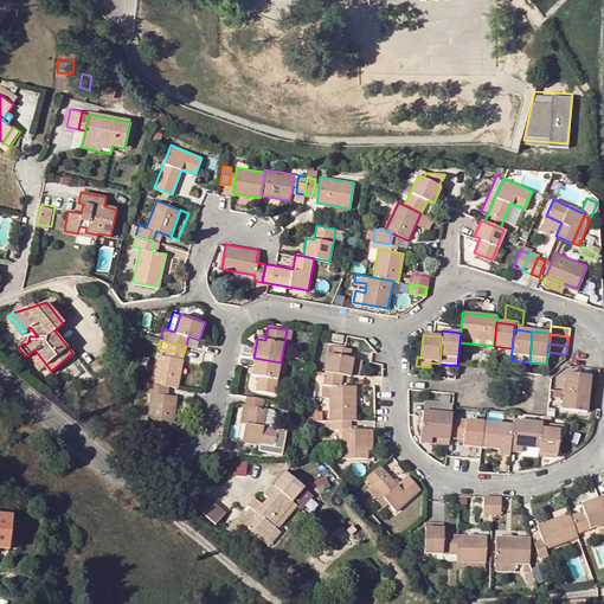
[(328,355),(325,373),(344,376),(351,377),(354,360),(349,359),(351,349),(334,347),(332,357),(328,355)]
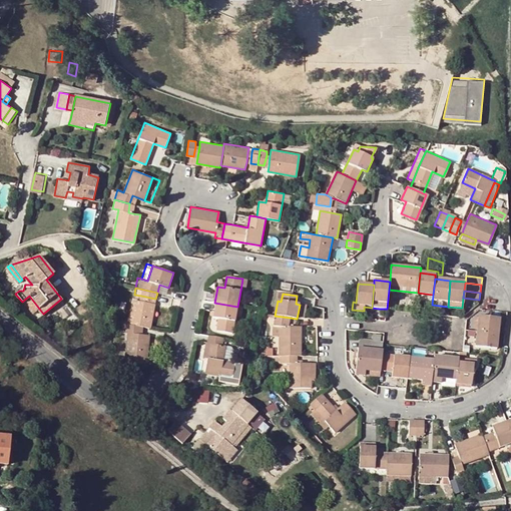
[(132,300),(128,324),(137,325),(143,326),(150,328),(154,304),(140,301),(132,300)]
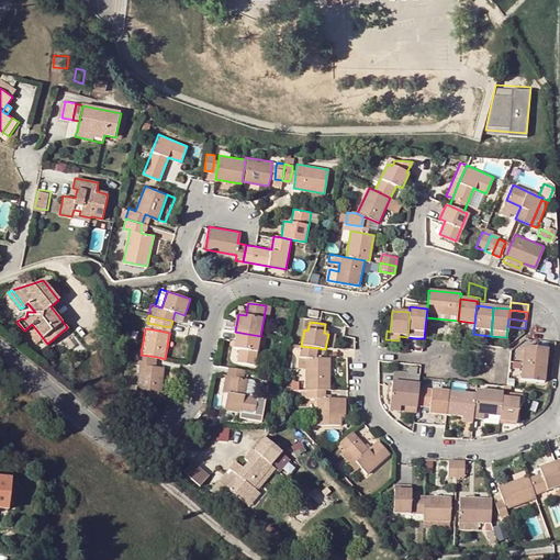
[(257,351),(260,336),(235,332),(234,340),(233,347),(241,348),(238,361),(255,364),(257,351)]
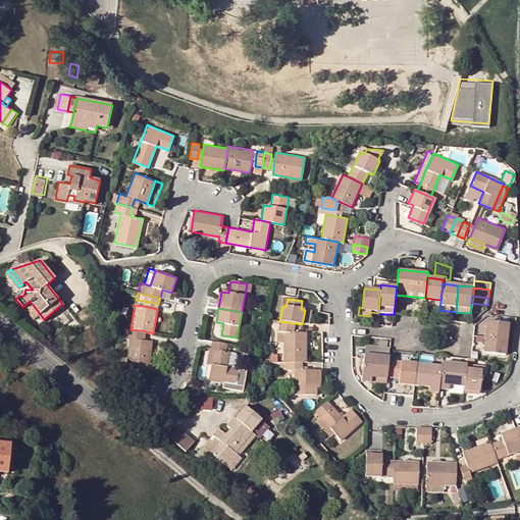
[(300,332),(294,333),(296,323),(279,321),(277,331),(283,333),(283,362),(287,362),(301,362),(306,362),(306,333),(300,332)]
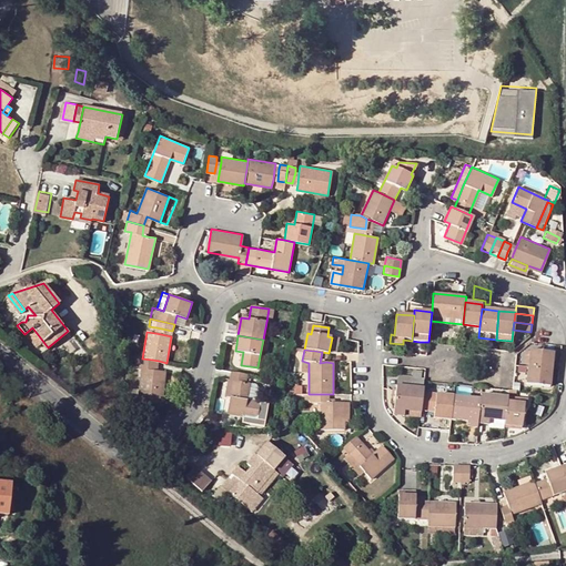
[(528,366),(553,370),(555,353),(531,350),(528,366)]
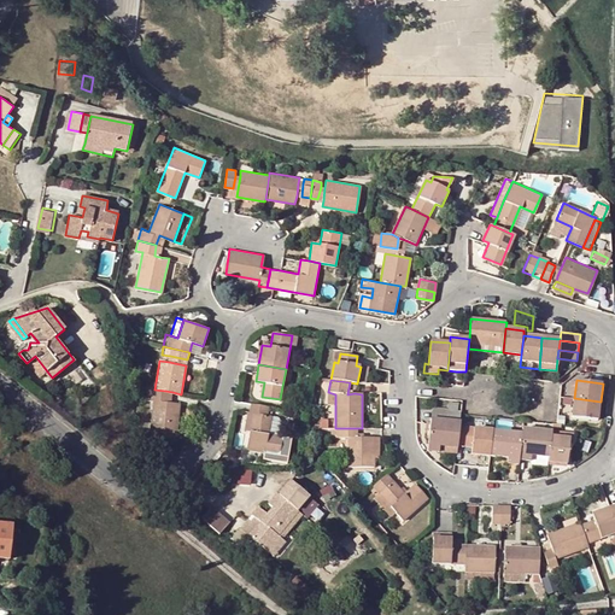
[(164,400),(165,391),(154,390),(148,388),(147,399),(154,399),(151,428),(177,432),(180,403),(171,402),(164,400)]
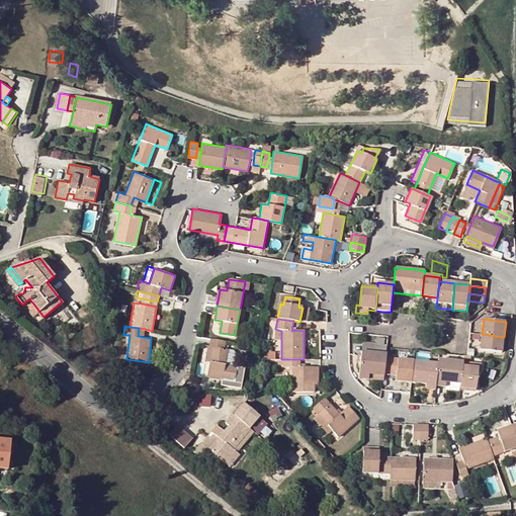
[(504,337),(482,334),(481,349),(502,351),(504,337)]
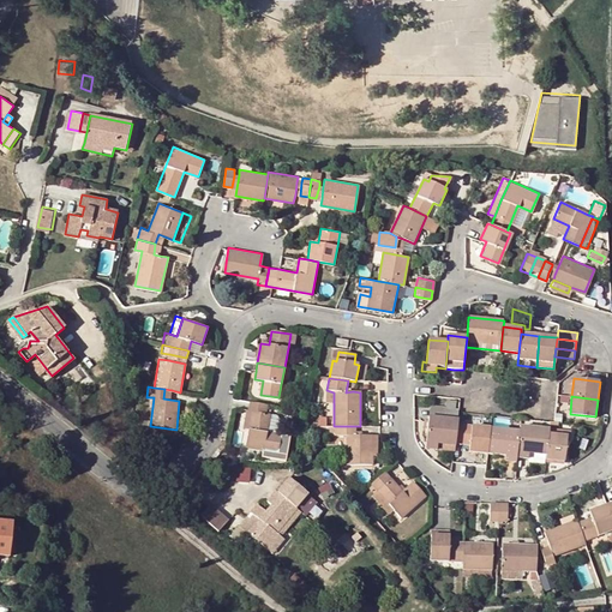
[(265,413),(267,405),(251,402),(250,409),(252,411),(246,447),(277,453),(281,433),(267,431),(270,413),(265,413)]
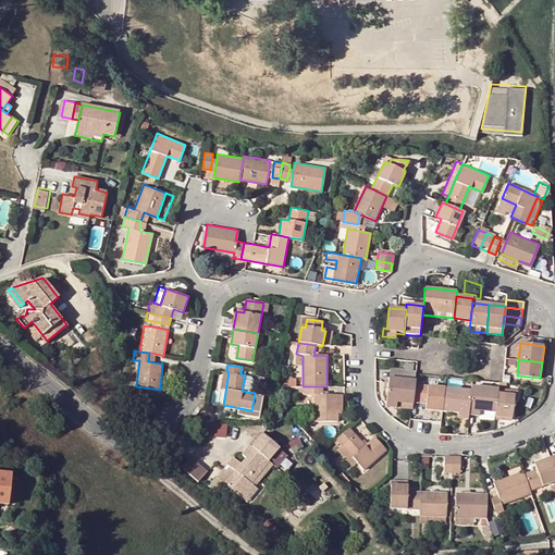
[(414,402),(415,385),(416,380),(391,378),(389,401),(414,403),(414,402)]
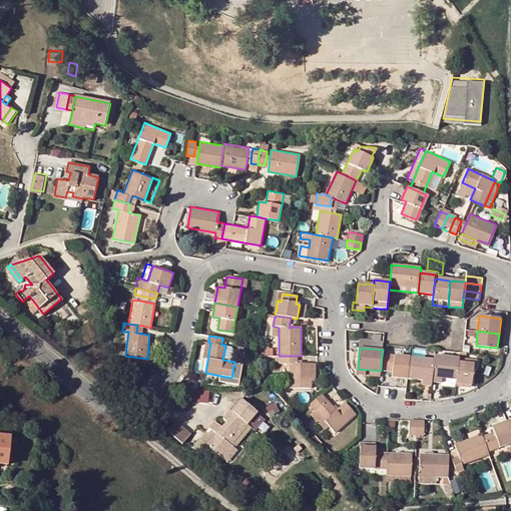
[(433,380),(433,377),(435,356),(411,353),(410,357),(408,378),(423,380),(433,380)]
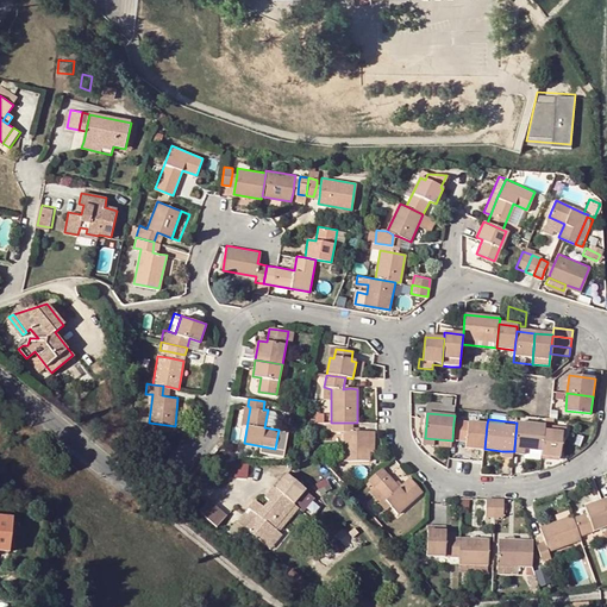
[(467,446),(485,449),(487,424),(454,421),(452,439),(467,440),(467,446)]
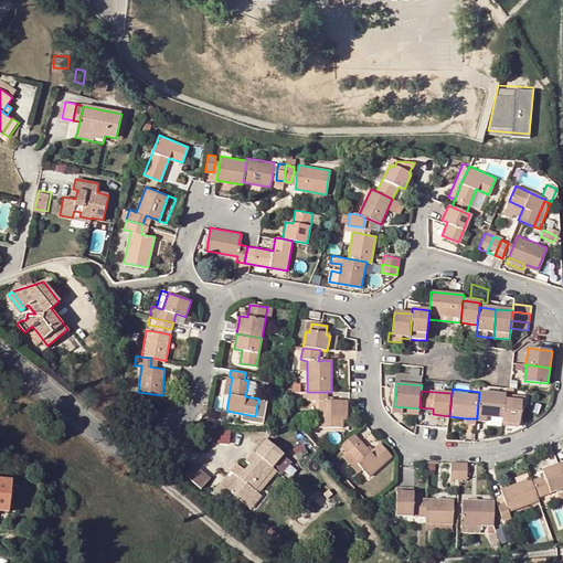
[(326,401),(326,392),(310,392),(310,401),(319,401),(318,427),(341,427),(341,401),(326,401)]
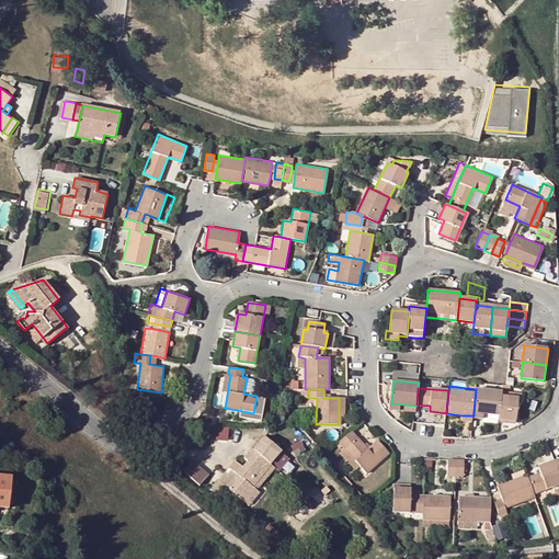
[(483,412),(500,414),(501,396),(502,391),(476,389),(474,412),(483,412)]
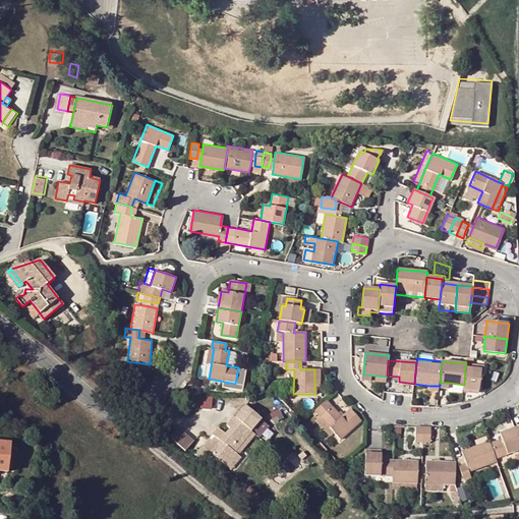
[(465,367),(464,385),(463,390),(478,391),(480,369),(465,367)]
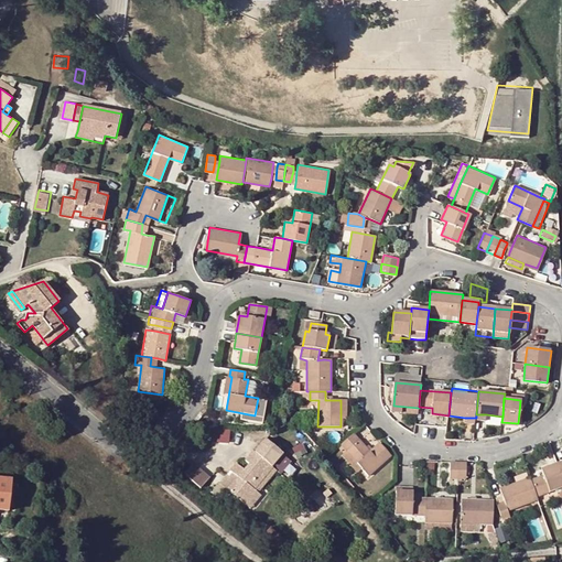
[(215,427),(214,439),(231,440),(231,427),(215,427)]
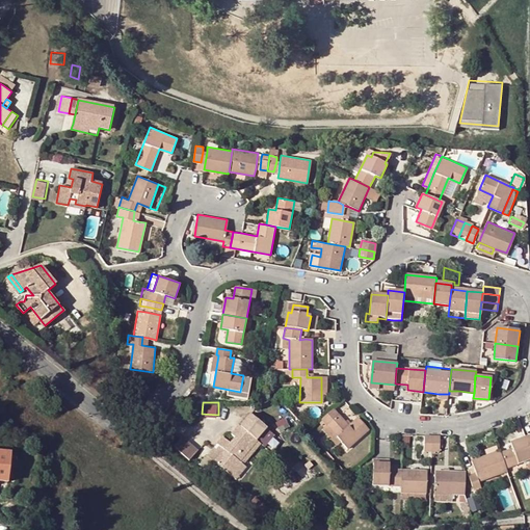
[(349,425),(334,408),(322,419),(348,449),(369,430),(359,418),(349,425)]
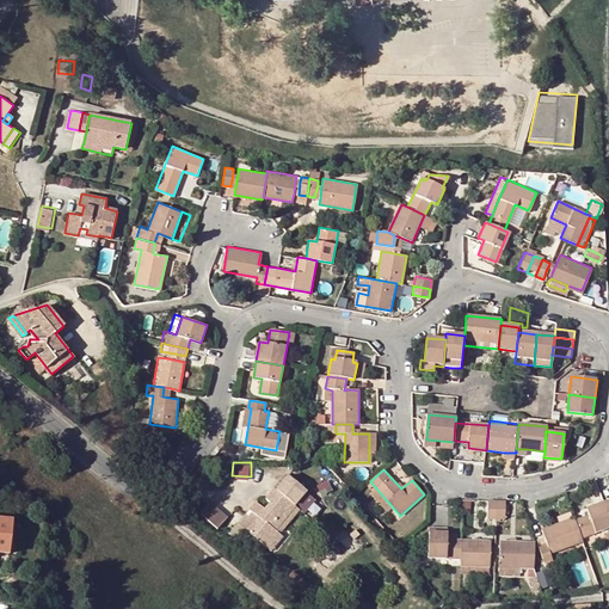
[(276,530),(295,506),(294,505),(306,490),(288,475),(277,490),(275,488),(266,499),(271,503),(266,509),(256,502),(250,509),(252,512),(258,516),(260,518),(257,523),(254,521),(246,531),(268,549),(280,534),(276,530)]
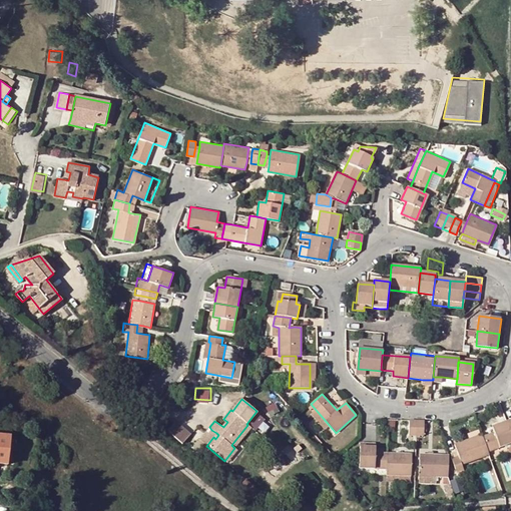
[(25,415),(24,423),(33,425),(33,416),(25,415)]
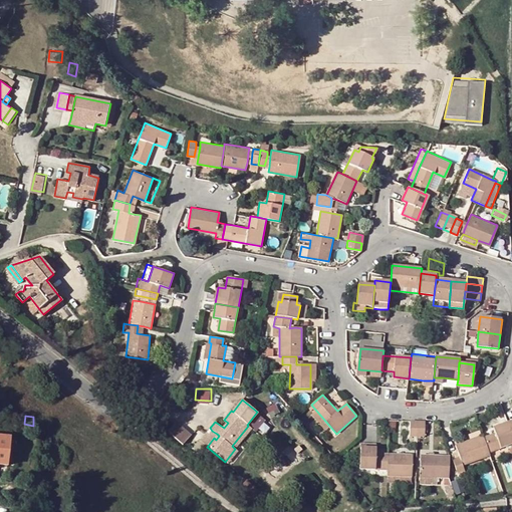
[(425,436),(426,421),(418,421),(417,436),(425,436)]
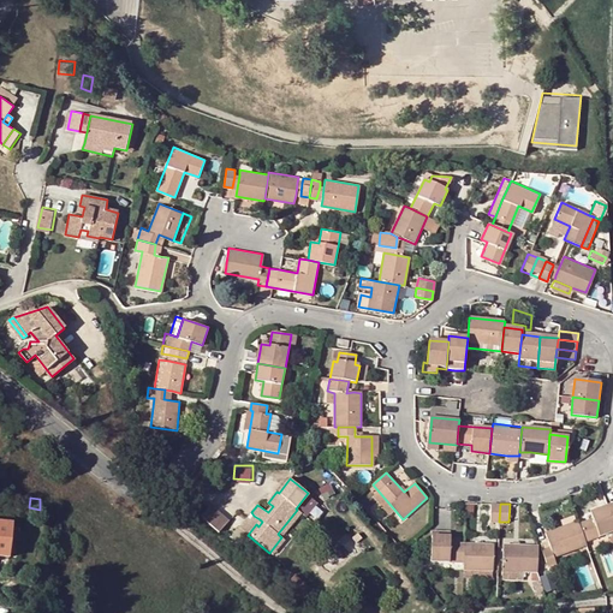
[(230,519),(212,505),(202,517),(220,531),(230,519)]
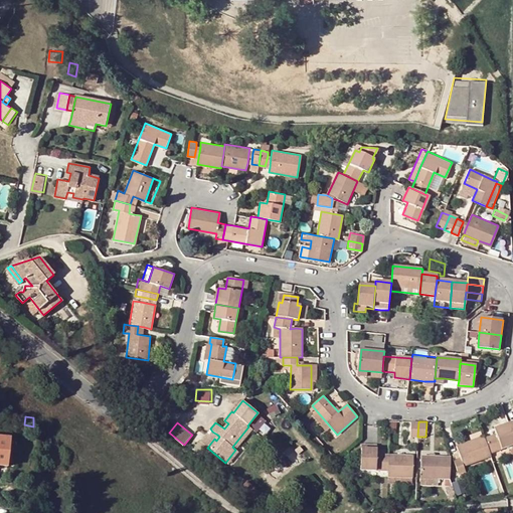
[(509,447),(512,445),(512,434),(509,423),(495,429),(497,434),(484,438),(490,454),(509,447)]
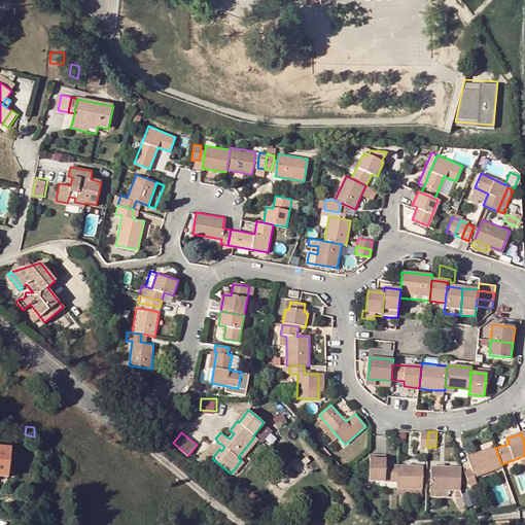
[(241,460),(258,440),(254,436),(238,457),(241,460)]
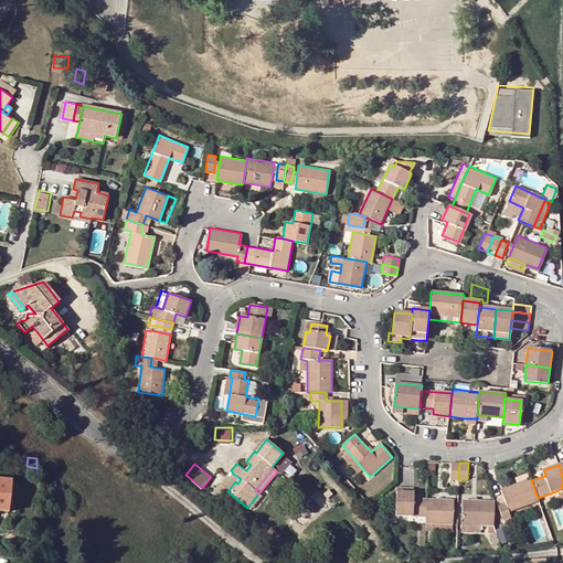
[(231,477),(227,475),(220,485),(227,491),(235,481),(238,477),(233,474),(231,477)]
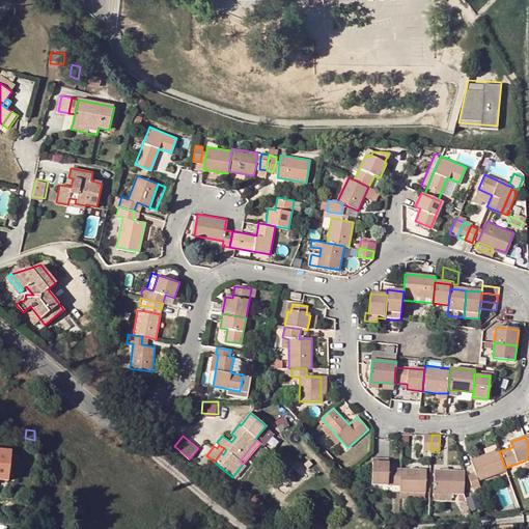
[(479,480),(506,471),(505,468),(499,451),(499,449),(471,460),(475,472),(468,475),(473,490),(480,486),(479,480)]
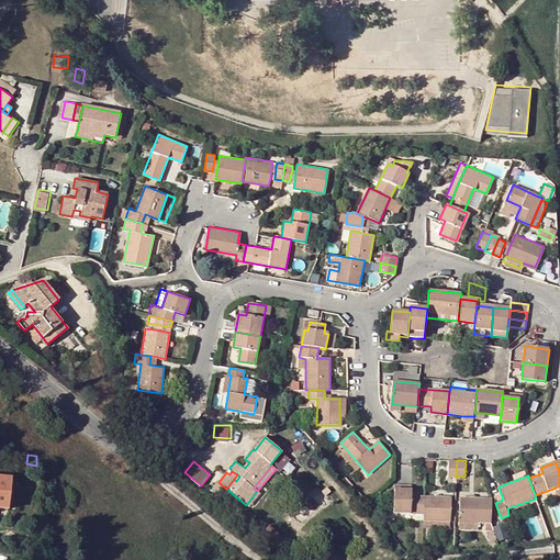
[(0,508),(9,510),(9,507),(11,480),(11,479),(0,478),(0,508)]
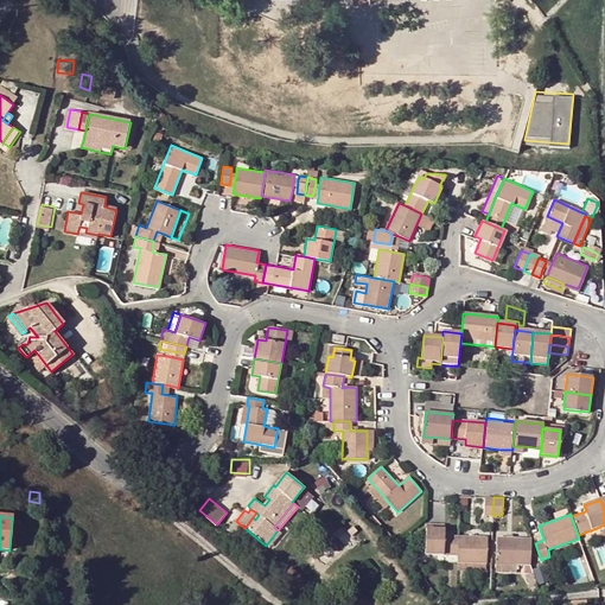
[(457,555),(458,536),(443,535),(443,528),(426,528),(425,553),(457,555)]
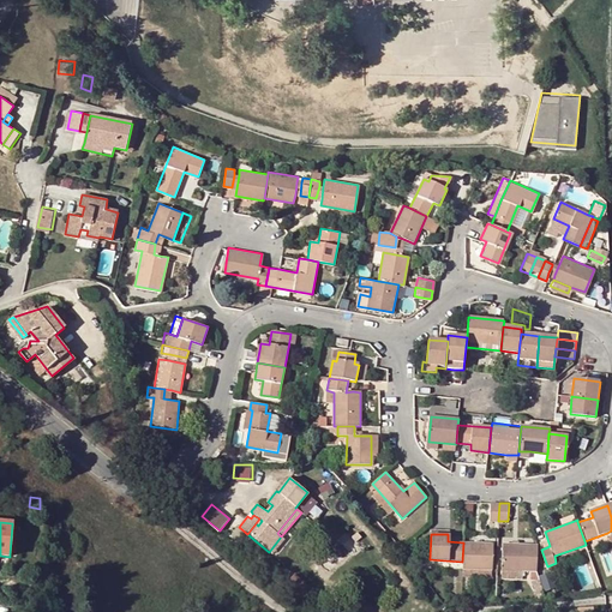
[(281,537),(269,552),(273,555),(285,539),(281,537)]
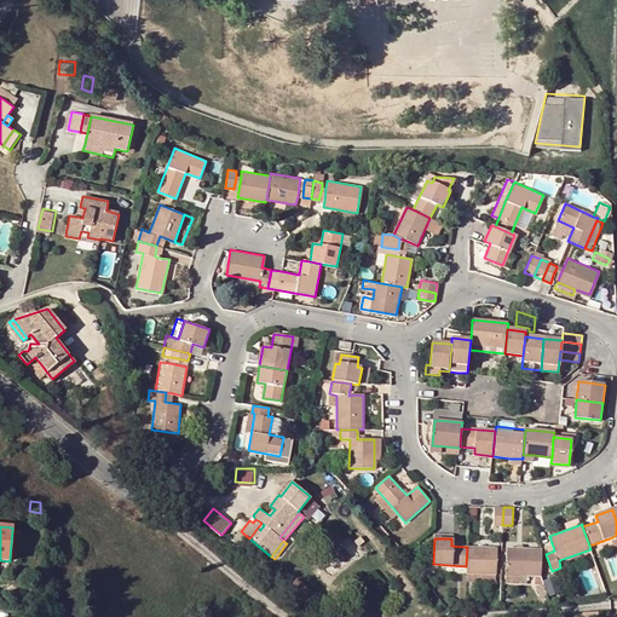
[(467,547),(466,566),(466,574),(495,575),(496,575),(497,548),(467,547)]
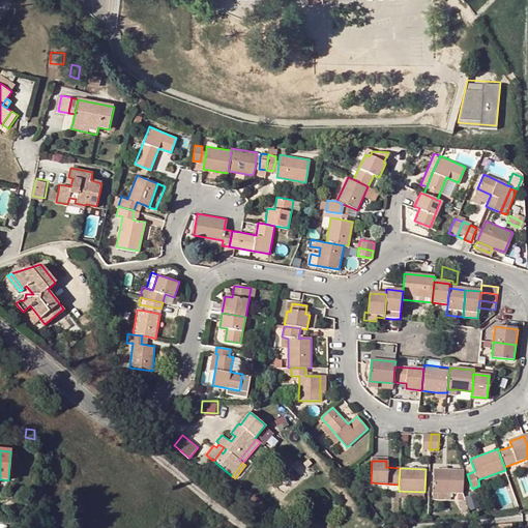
[(457,497),(464,497),(462,493),(463,471),(435,469),(434,491),(457,492),(457,497)]
